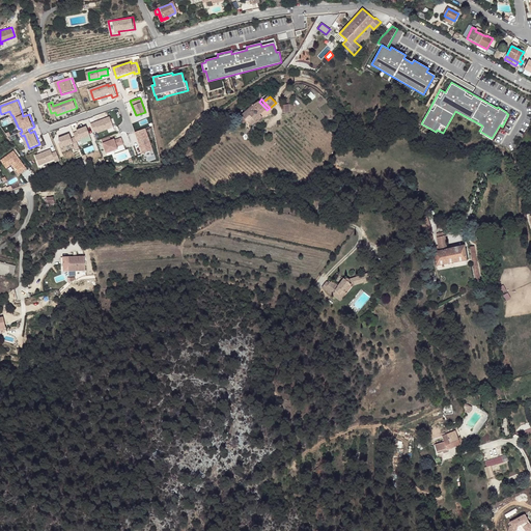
[(242,115),(246,120),(250,116),(254,120),(261,114),(267,109),(259,102),(252,106),(242,115)]
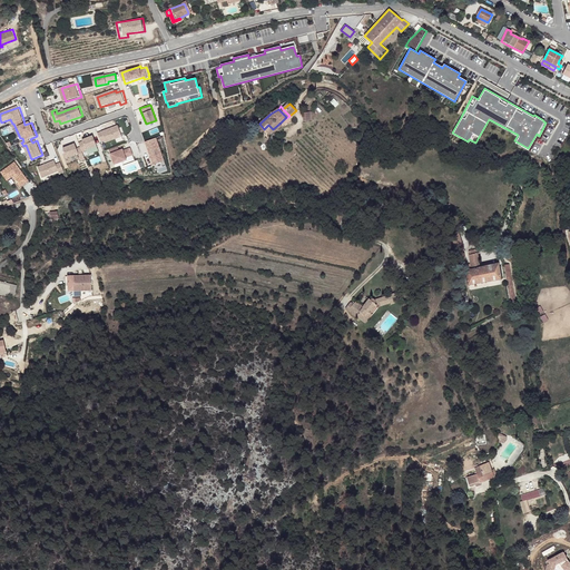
[(283,125),(281,123),(273,129),(274,131),(275,131),(283,125)]
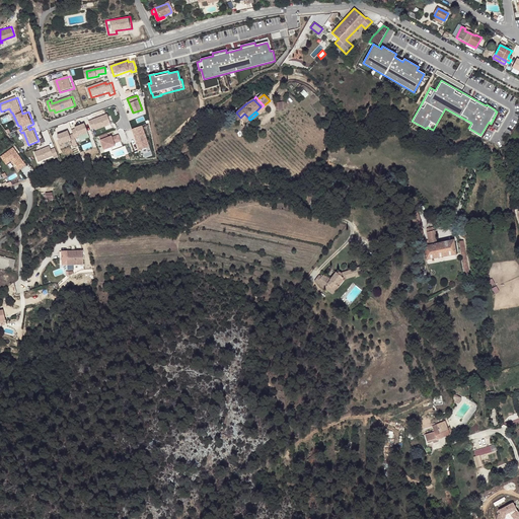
[(240,118),(236,113),(232,116),(237,122),(241,119),(240,118)]
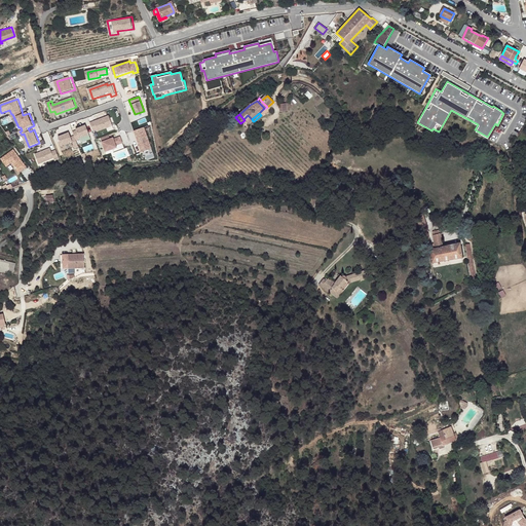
[(108,115),(89,122),(94,132),(96,130),(97,132),(112,126),(108,115)]
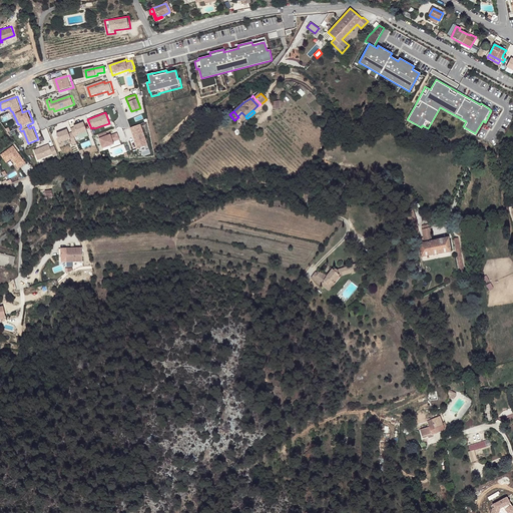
[(242,121),(246,118),(245,116),(241,112),(237,116),(238,117),(242,121)]
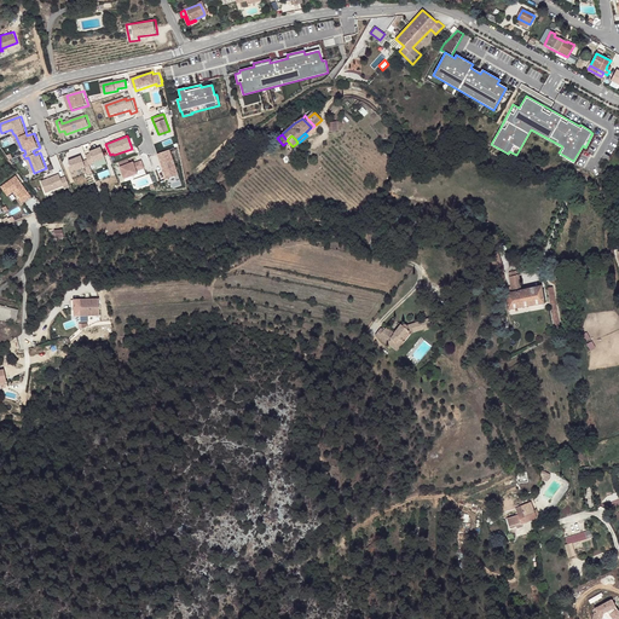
[(92,154),(87,155),(90,160),(85,162),(84,156),(70,161),(74,172),(87,167),(90,174),(94,173),(91,166),(96,163),(96,162),(106,158),(103,148),(92,152),(92,154)]
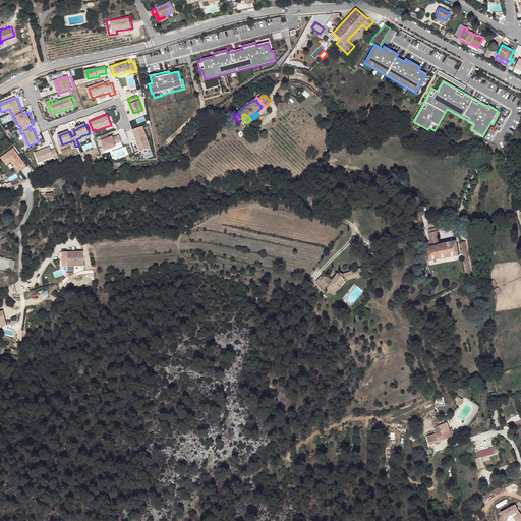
[(142,126),(132,129),(139,151),(150,147),(142,126)]
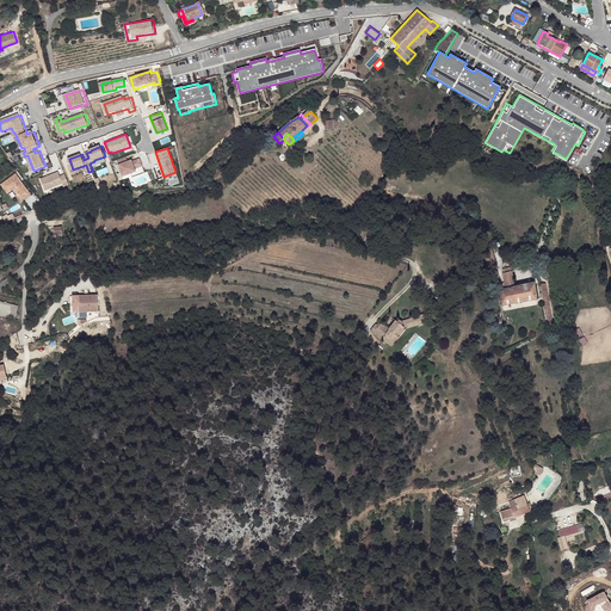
[(127,158),(117,161),(118,165),(122,177),(136,172),(135,170),(142,166),(140,158),(131,161),(131,160),(128,161),(127,158)]
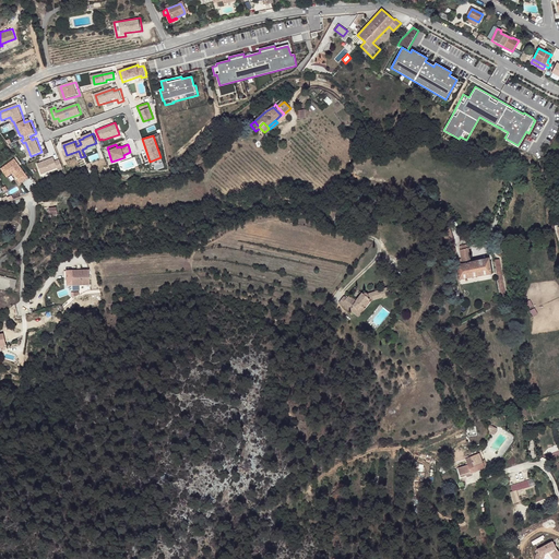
[(52,157),(36,164),(40,174),(57,167),(58,169),(62,167),(59,158),(54,161),(52,157)]
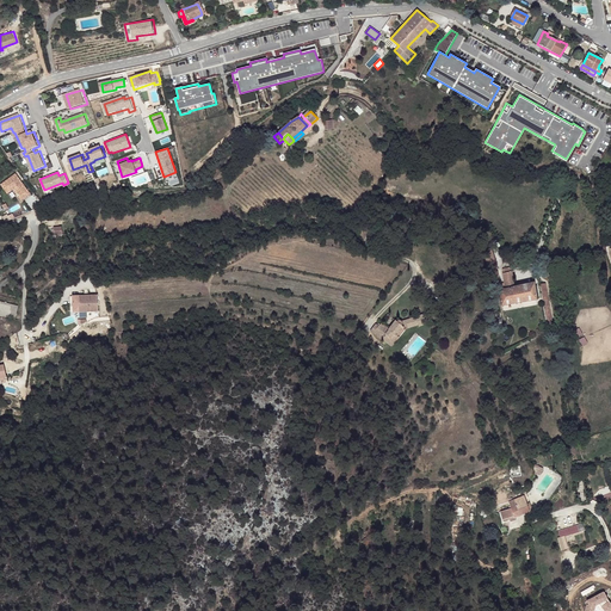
[(17,174),(2,185),(8,193),(14,190),(22,201),(32,193),(17,174)]
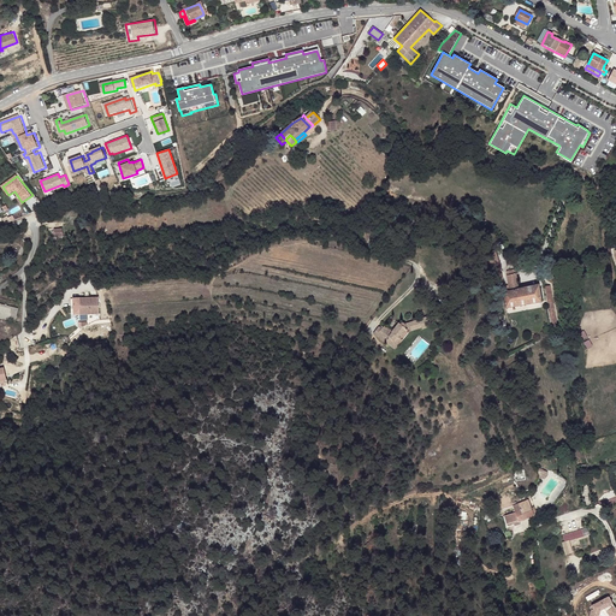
[(604,191),(612,197),(615,193),(608,187),(604,191)]
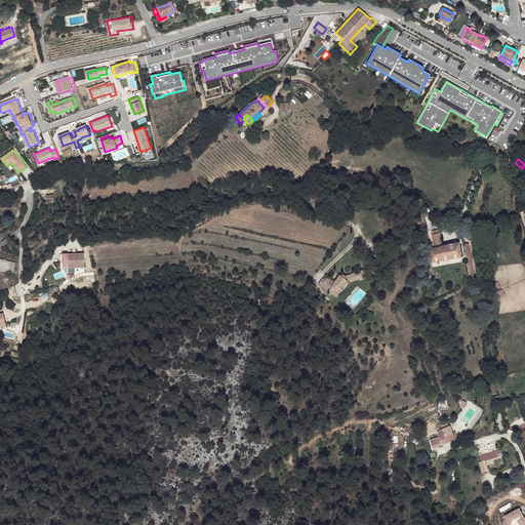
[(6,179),(8,184),(18,178),(16,174),(6,179)]
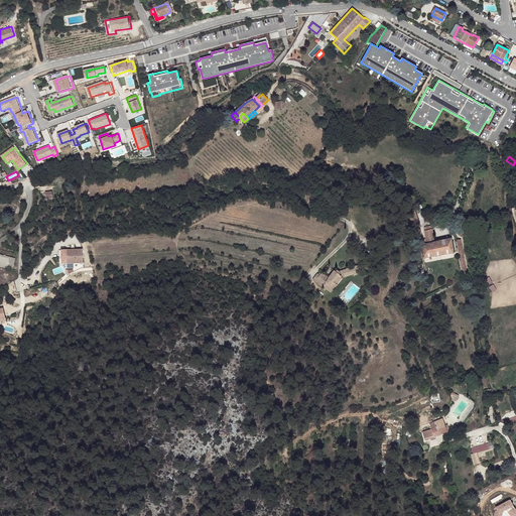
[(419,226),(415,210),(408,212),(413,229),(415,229),(416,237),(421,236),(419,226)]
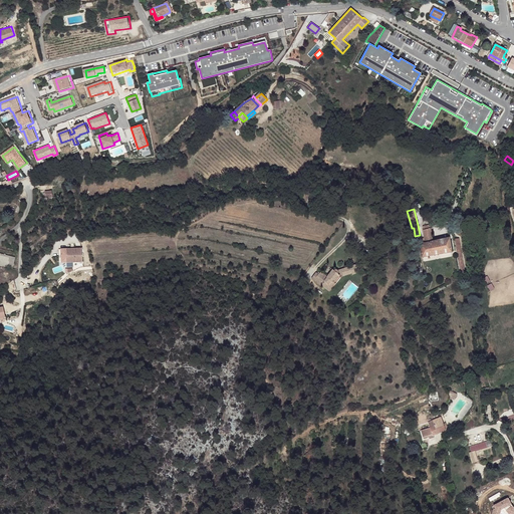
[(421,244),(423,257),(452,252),(450,239),(434,242),(430,225),(423,226),(425,238),(422,239),(423,244),(421,244)]
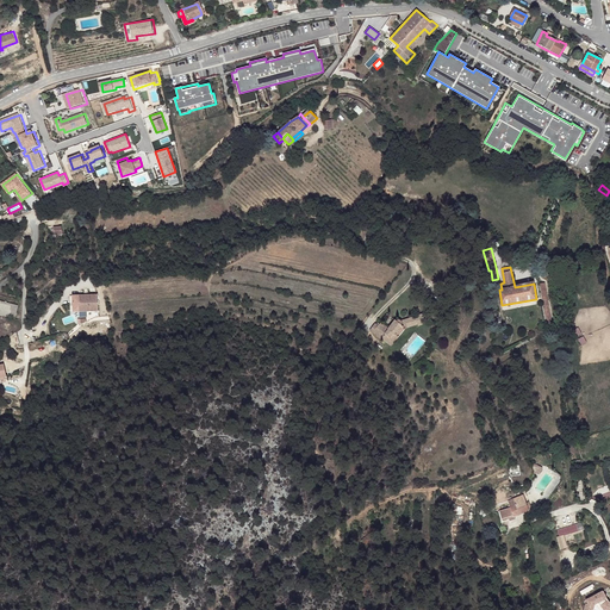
[(546,284),(540,284),(547,329),(553,328),(546,284)]
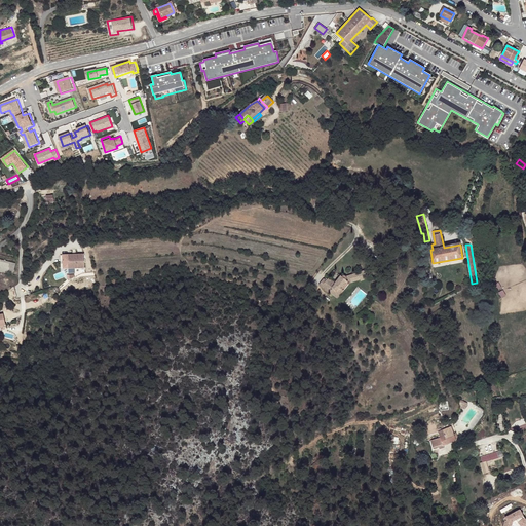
[(83,256),(68,257),(68,270),(84,269),(83,256)]
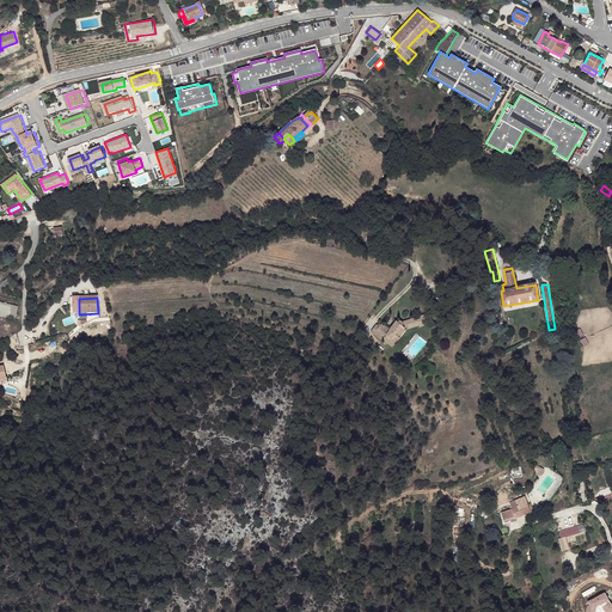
[(0,316),(17,319),(19,305),(0,301),(0,316)]
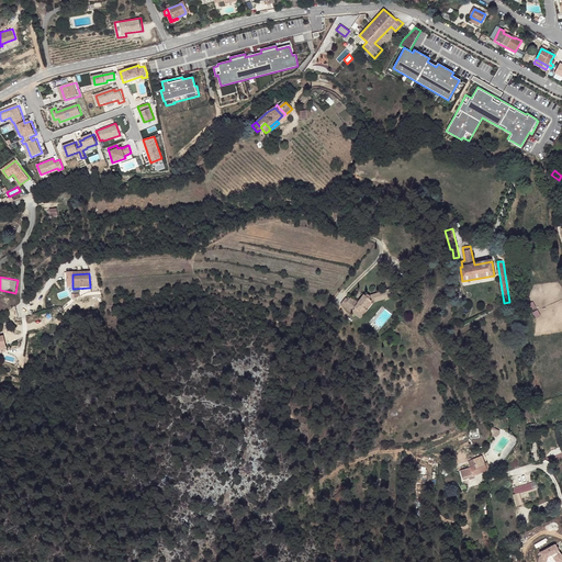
[(390,290),(377,293),(388,300),(392,299),(390,290)]
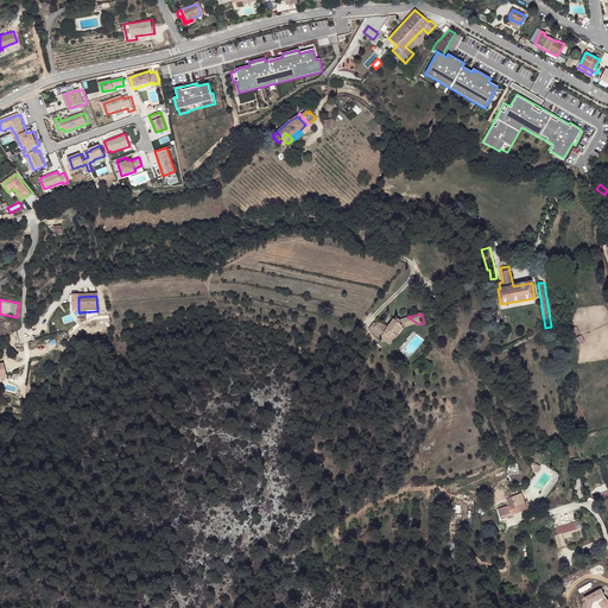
[(393,333),(397,336),(403,328),(416,324),(416,325),(419,324),(407,317),(399,321),(398,320),(397,320),(396,320),(394,320),(393,320),(387,328),(385,327),(379,321),(375,324),(373,322),(368,328),(384,342),(387,336),(388,336),(393,333)]
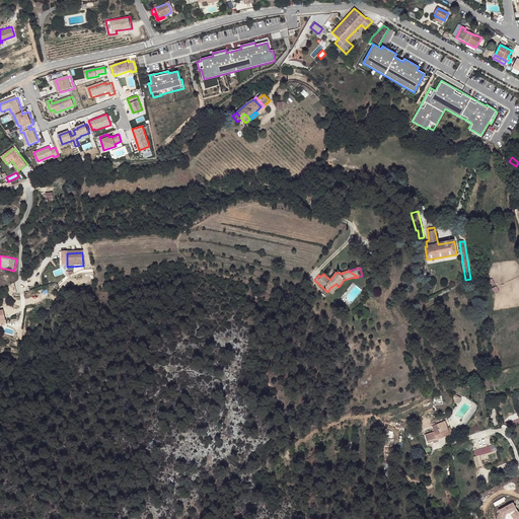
[(331,295),(339,287),(336,284),(331,287),(330,287),(327,292),(331,295)]
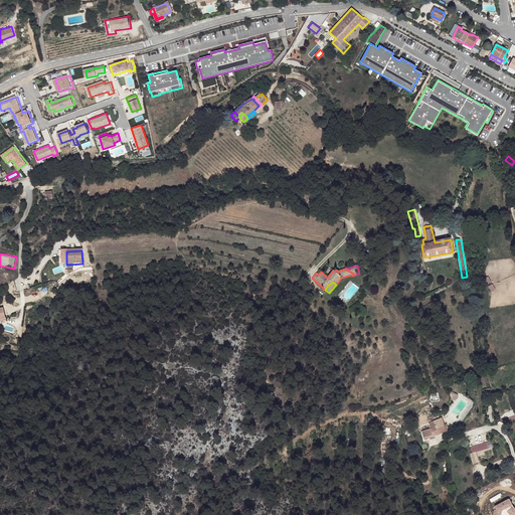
[(464,420),(474,406),(473,401),(468,398),(466,401),(470,404),(460,418),(460,423),(462,423),(464,420)]
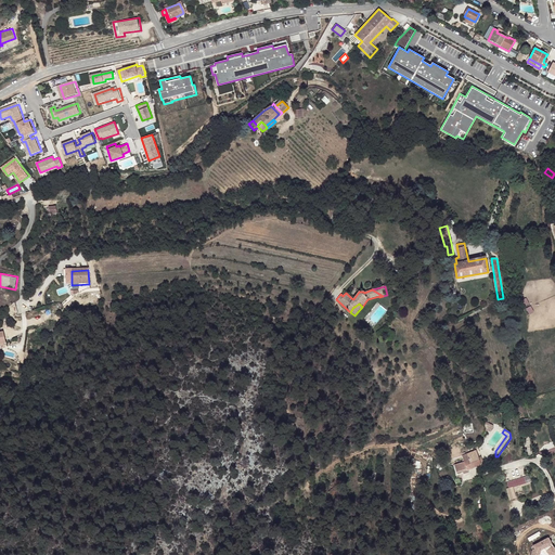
[(481,465),(476,450),(463,455),(464,462),(455,465),(457,474),(464,472),(468,470),(481,465)]
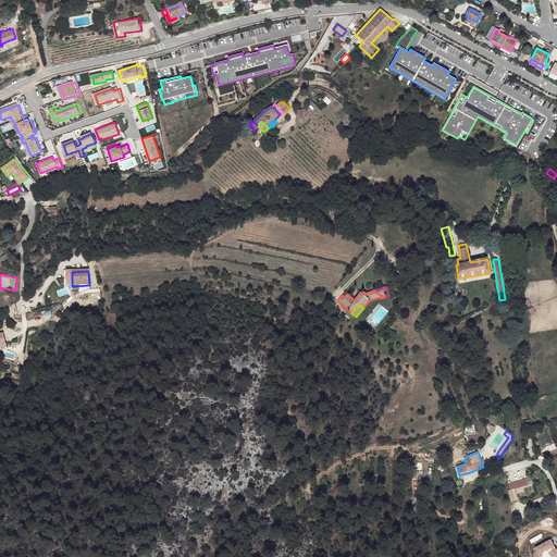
[(507,477),(509,485),(518,482),(516,473),(507,477)]
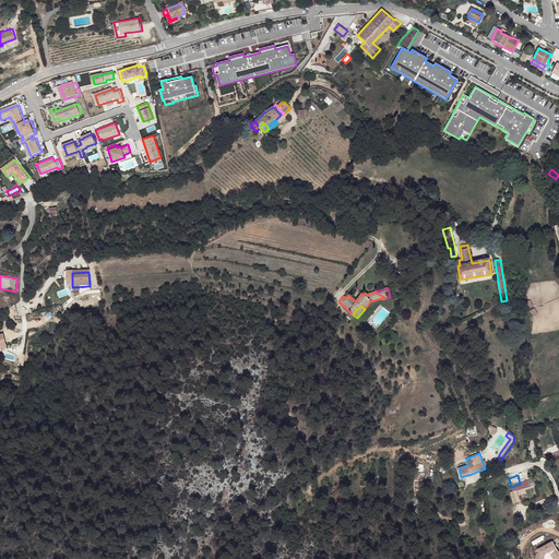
[(533,479),(520,484),(511,487),(512,492),(511,494),(514,504),(520,502),(516,491),(535,486),(533,479)]
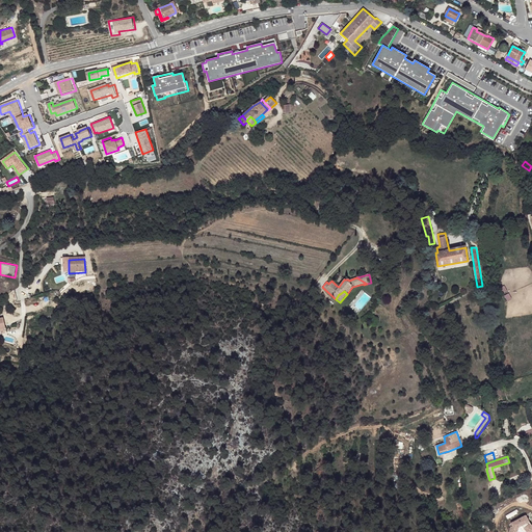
[(526,513),(510,522),(508,531),(517,531),(520,526),(522,525),(526,531),(530,531),(531,531),(531,523),(529,520),(526,513)]
